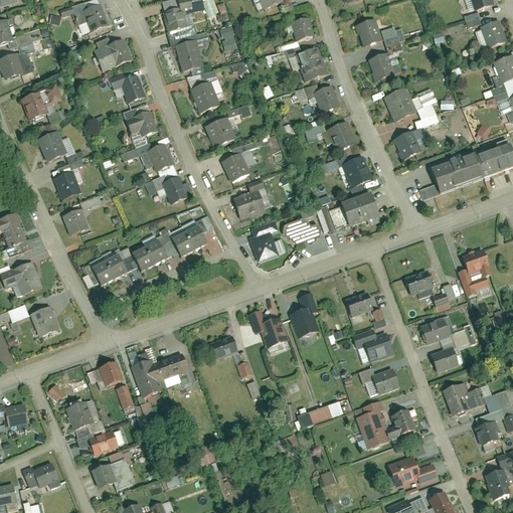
[(177,0),(179,7),(164,11),(169,29),(187,24),(184,14),(204,8),(202,0),(177,0)]
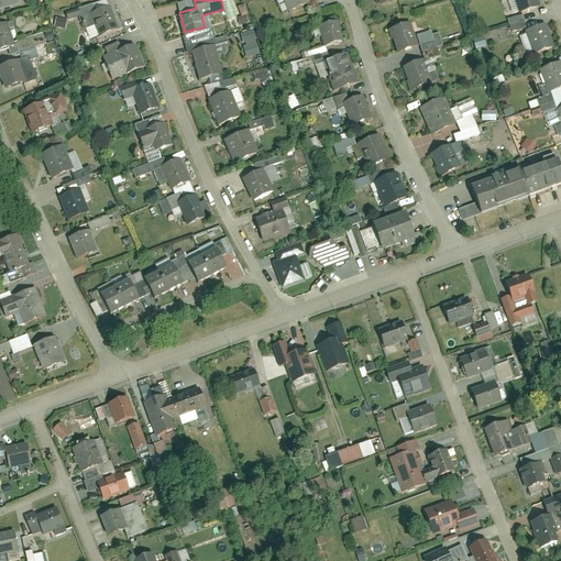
[(222,0),(226,17),(234,15),(231,0),(222,0)]
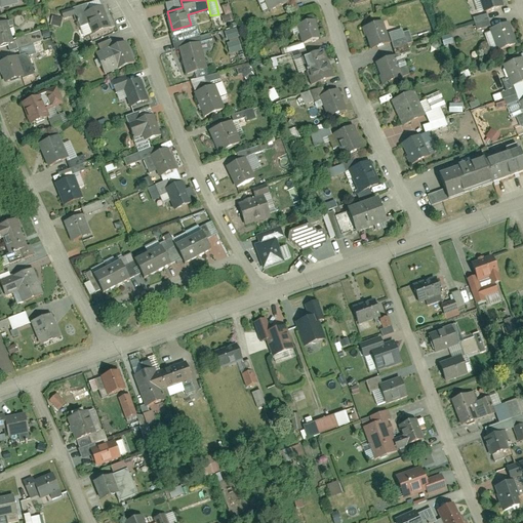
[(288,0),(265,0),(269,9),(288,0)]
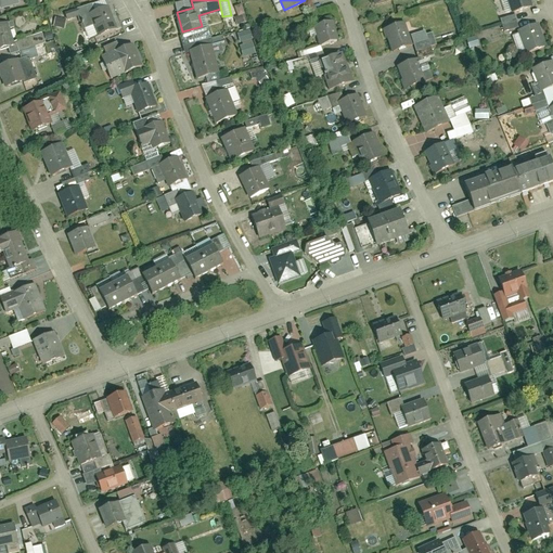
[(509,0),(512,11),(532,3),(531,0),(509,0)]
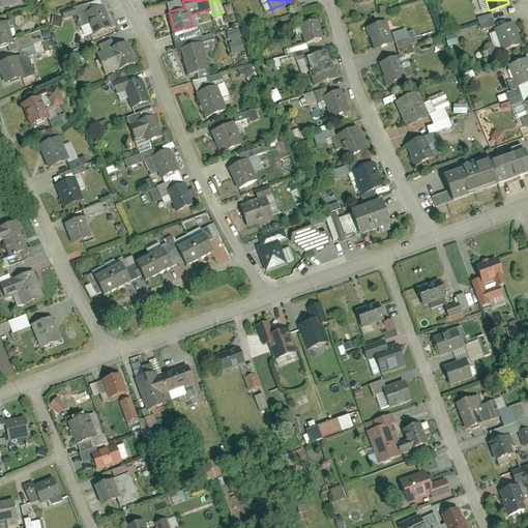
[(229,1),(222,4),(225,13),(232,11),(229,1)]
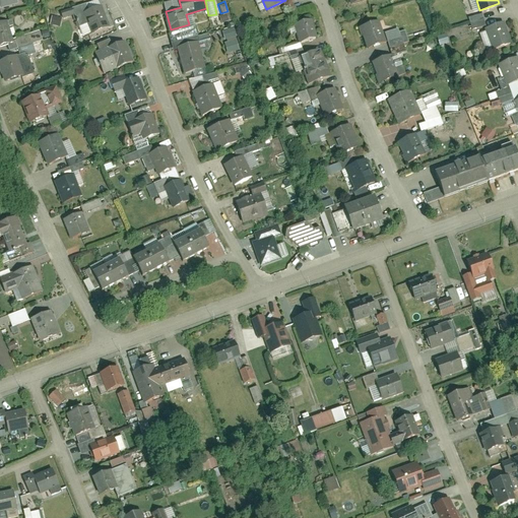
[(91,30),(109,24),(100,3),(82,10),(91,30)]
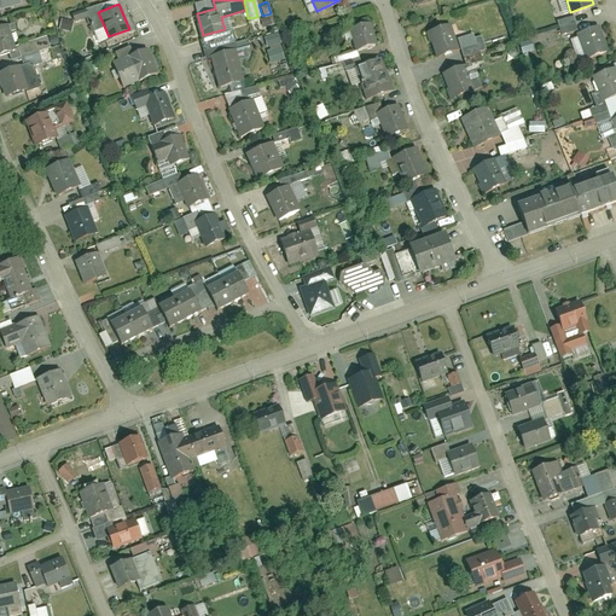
[(358,47),(377,41),(370,18),(349,25),(358,47)]
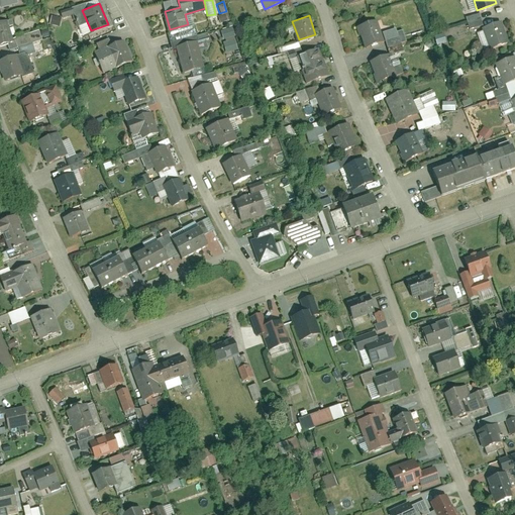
[(378,18),(355,24),(364,45),(385,40),(378,18)]
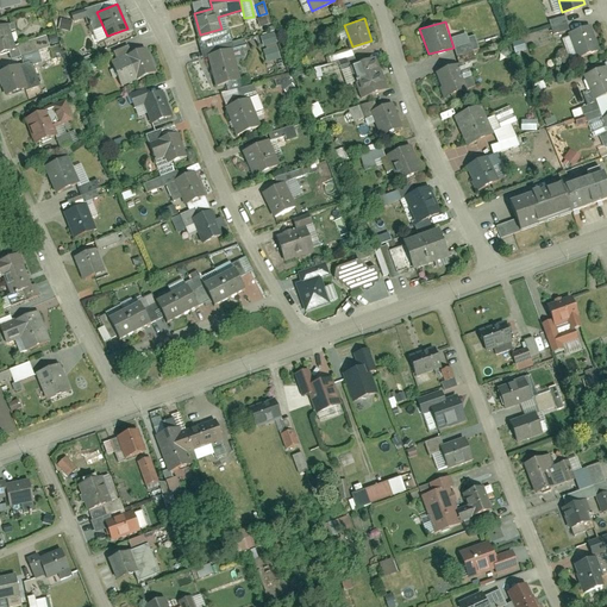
[(8,23),(0,24),(0,51),(16,45),(8,23)]
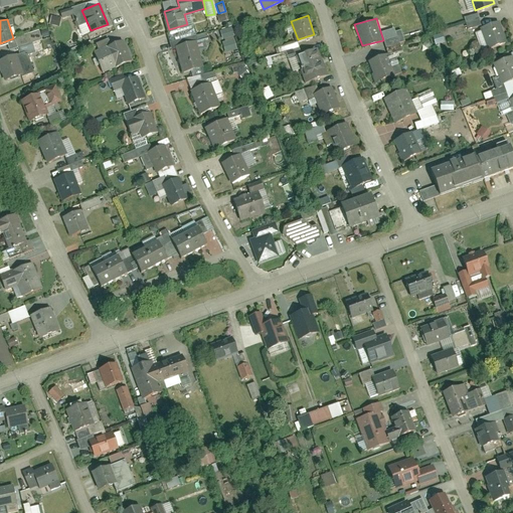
[(499,20),(480,25),(487,47),(507,43),(499,20)]
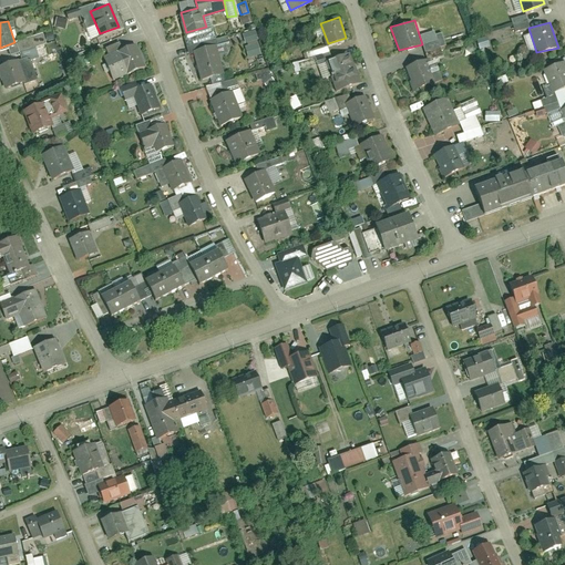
[(239,31),(243,41),(255,38),(253,28),(239,31)]
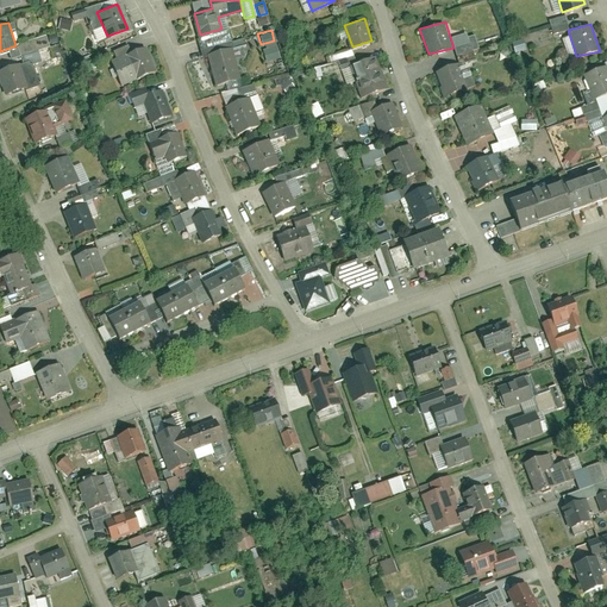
[(521,37),(509,39),(512,50),(523,48),(521,37)]
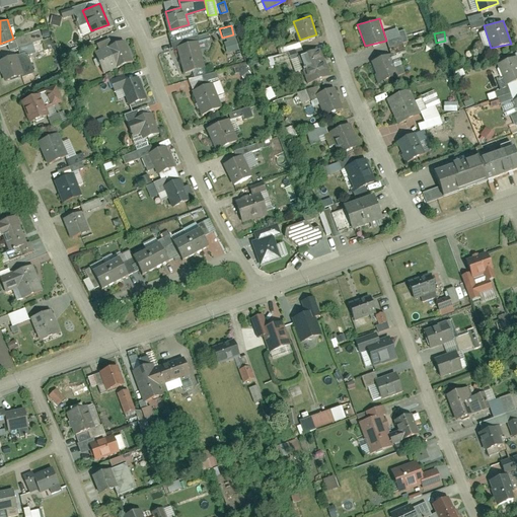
[(234,37),(221,40),(224,51),(237,48),(234,37)]
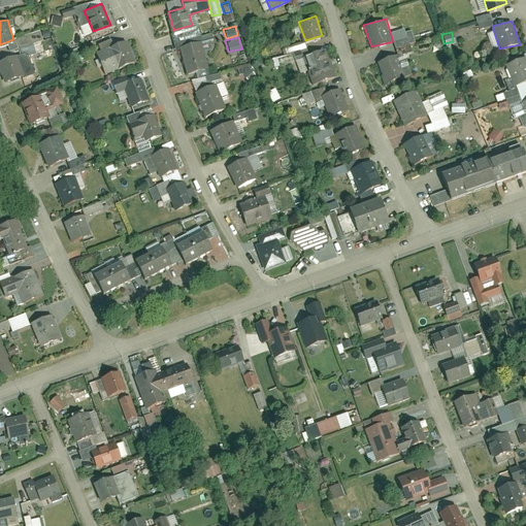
[(126,38),(96,52),(104,73),(135,60),(126,38)]
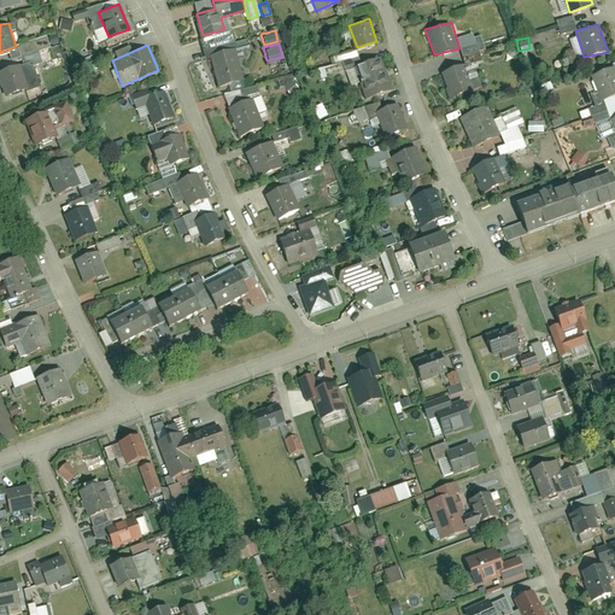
[(235,46),(209,53),(218,85),(244,77),(235,46)]
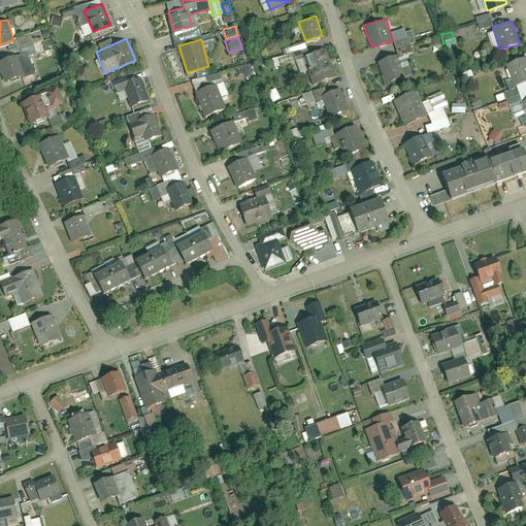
[(333,75),(325,48),(305,56),(314,81),(333,75)]
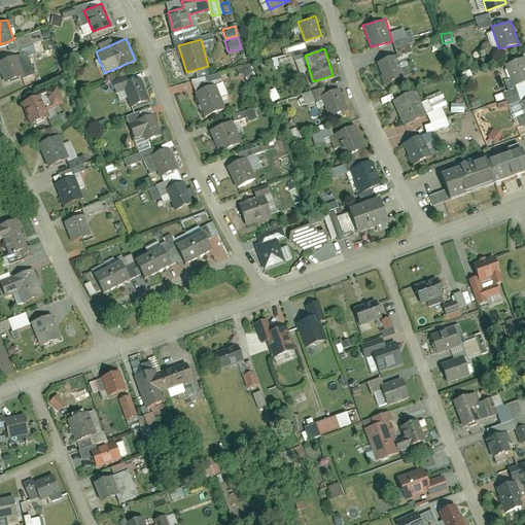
[(406,77),(395,53),(375,61),(385,84),(406,77)]
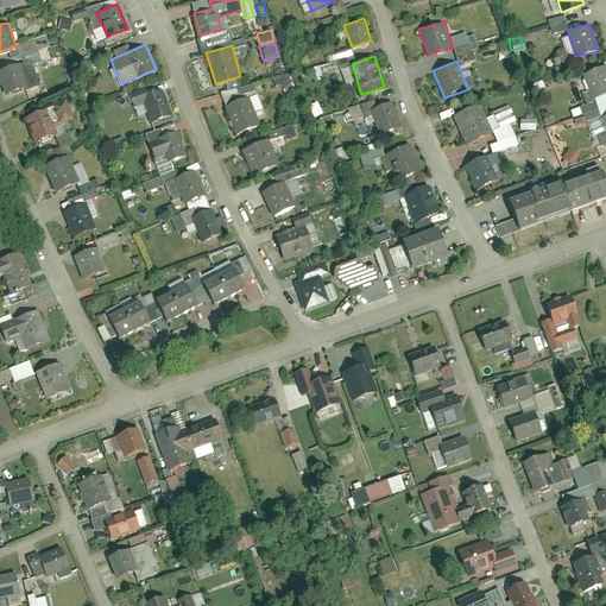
[(19,62),(0,68),(0,81),(4,93),(27,84),(19,62)]
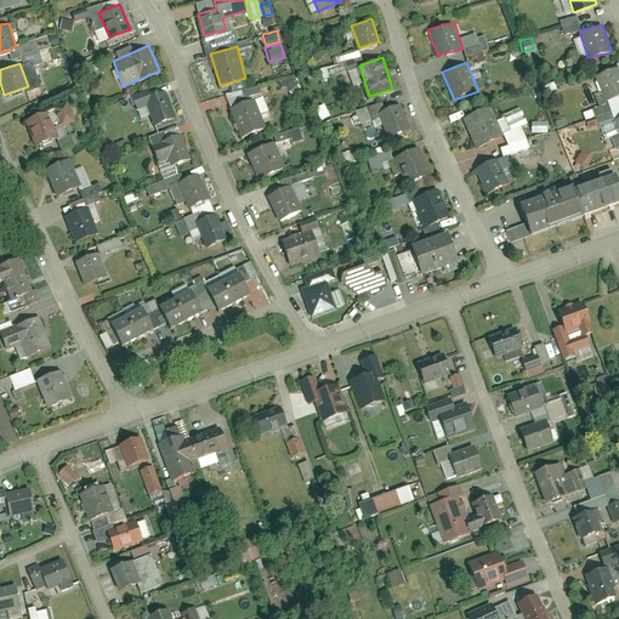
[(618,69),(617,66),(596,74),(605,100),(618,94),(618,69)]
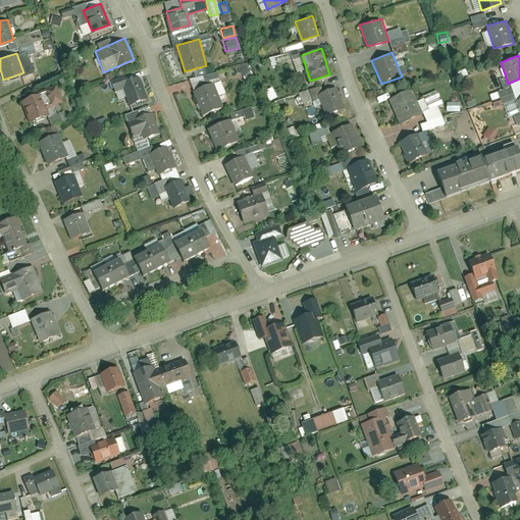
[(124,73),(110,79),(114,90),(122,87),(128,105),(149,98),(140,74),(126,79),(124,73)]
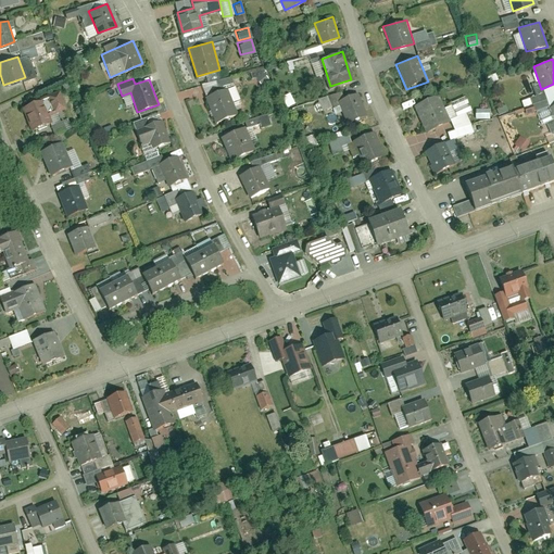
[(227,86),(204,96),(215,122),(238,113),(227,86)]
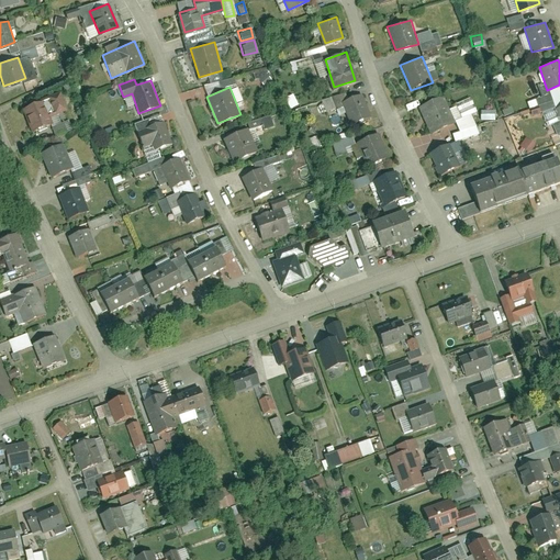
[(369,113),(361,90),(342,101),(349,123),(369,113)]
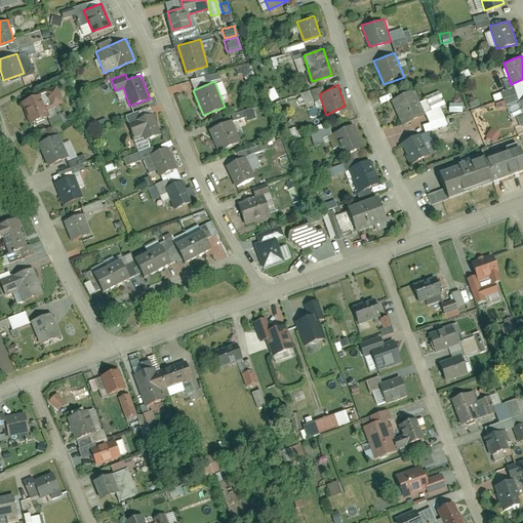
[(415,89),(391,97),(403,125),(427,117),(415,89)]
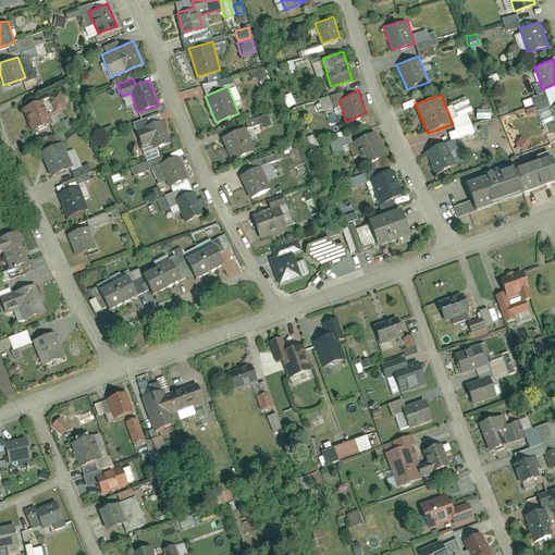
[(41,99),(22,108),(31,130),(51,122),(41,99)]
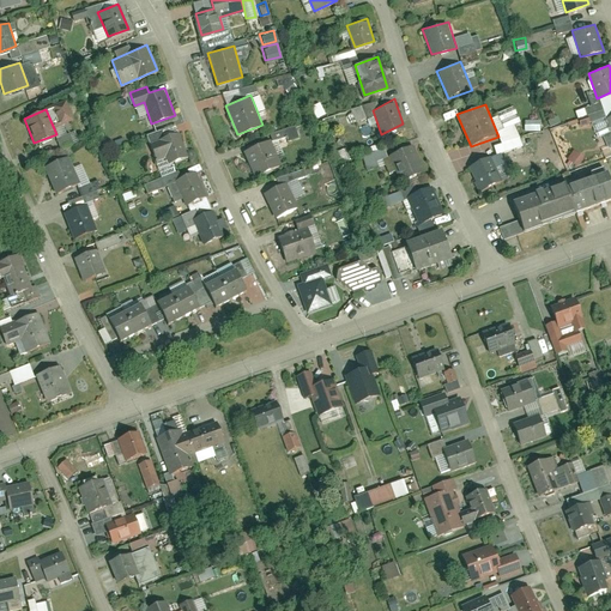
[(179,129),(149,141),(156,159),(164,156),(167,163),(188,155),(179,129)]
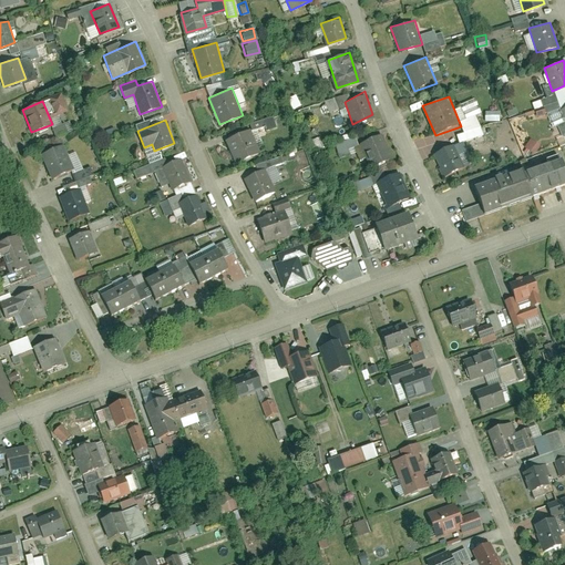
[(250,127),(224,139),(235,163),(262,151),(250,127)]
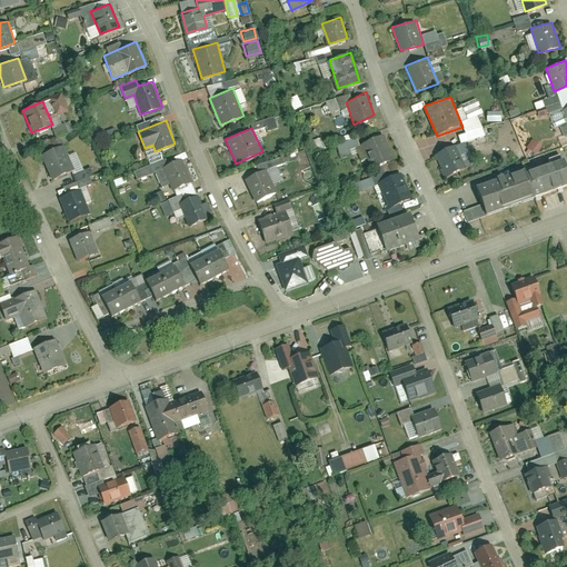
[(398,155),(388,132),(366,141),(374,162),(398,155)]
